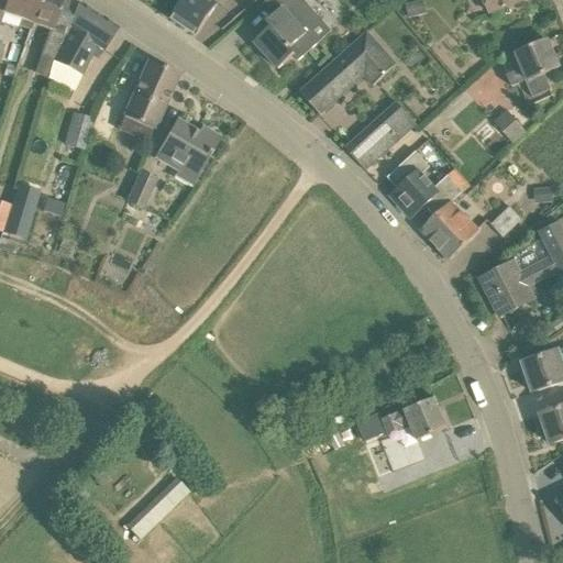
[(0,0),(0,25),(1,22),(20,30),(20,28),(31,32),(33,25),(40,0),(0,0)]
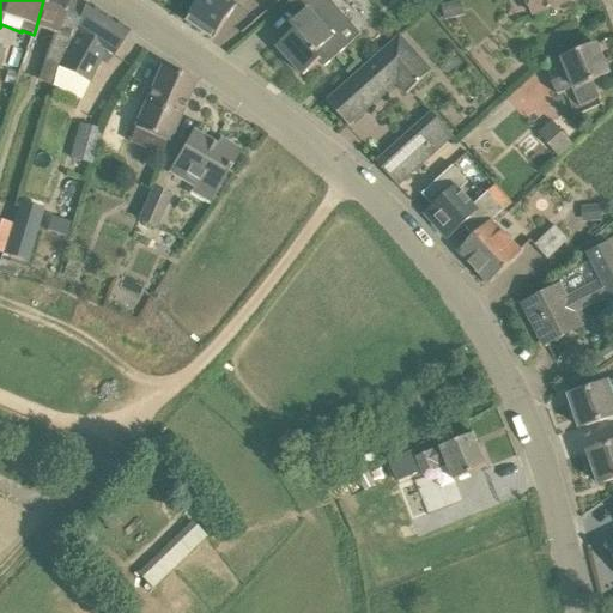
[(50,47),(44,64),(60,68),(86,5),(73,0),(43,0),(36,28),(55,34),(50,47)]
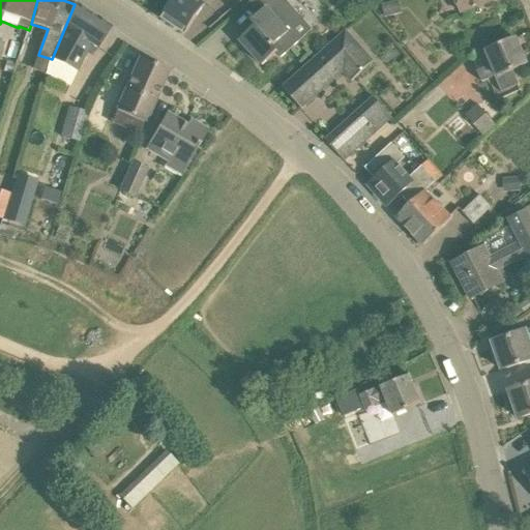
[(201,0),(173,0),(162,18),(185,34),(205,5),(200,1),(201,0)]
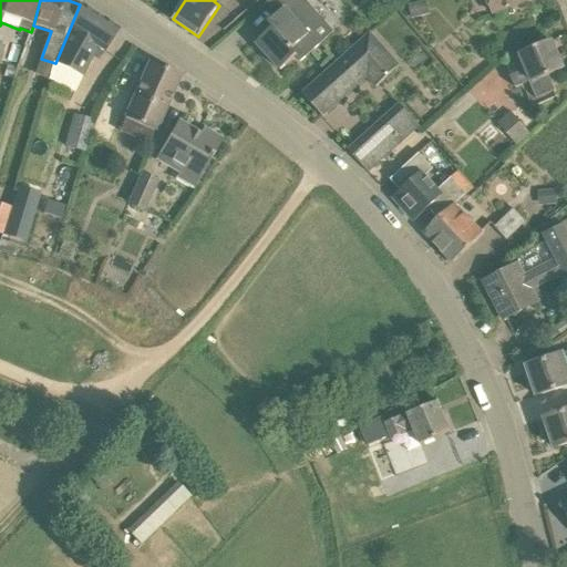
[(306,0),(269,0),(267,2),(279,14),(274,19),(278,24),(274,29),(257,43),(281,71),(296,58),(301,63),(321,44),(311,33),(325,21),(306,1),(306,0)]
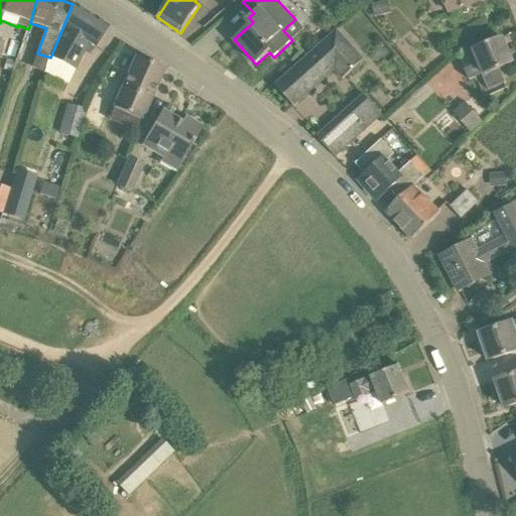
[(442,0),(448,13),(481,0),(442,0)]
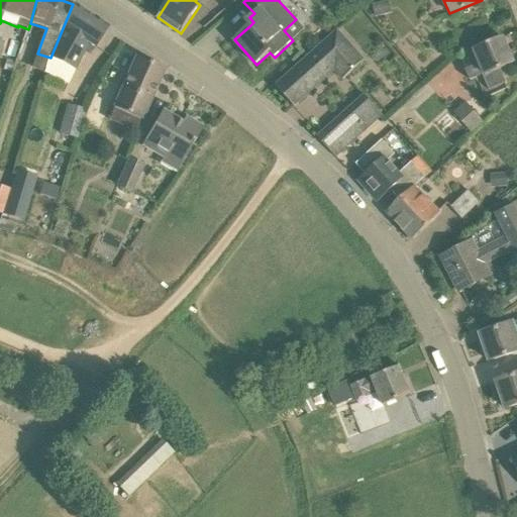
[(376,17),(393,14),(390,1),(373,4),(376,17)]
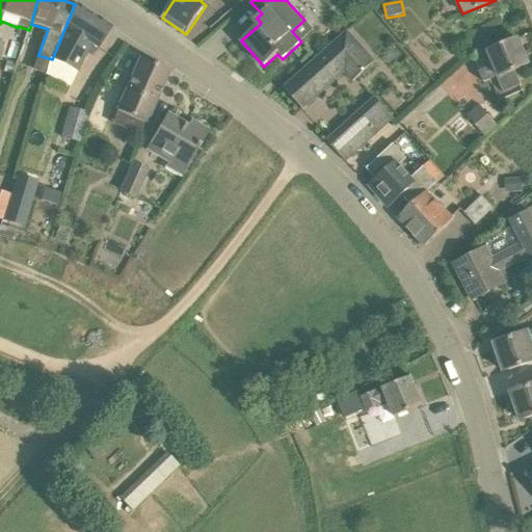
[(86,54),(92,57),(112,28),(75,4),(52,59),(77,73),(86,54)]
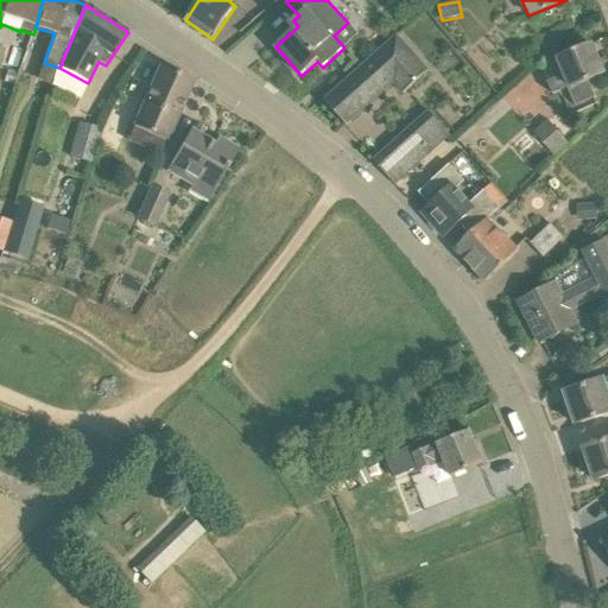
[(431,73),(430,71),(398,36),(323,101),(346,127),(393,83),(405,96),(431,73)]
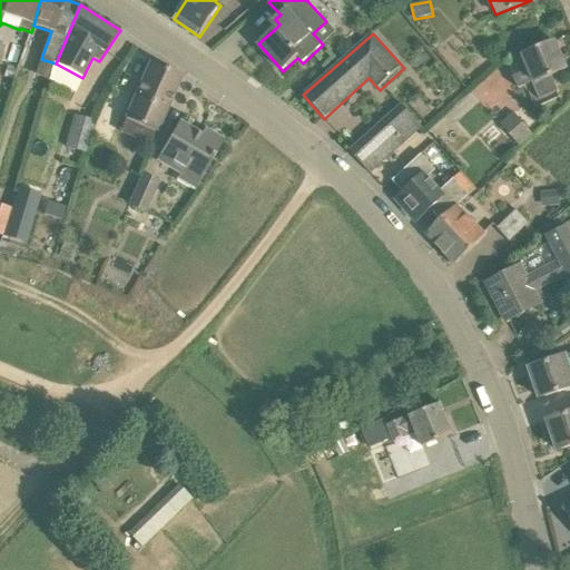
[(554,41),(523,55),(530,70),(513,78),(519,89),(536,82),(536,84),(567,70),(554,41)]
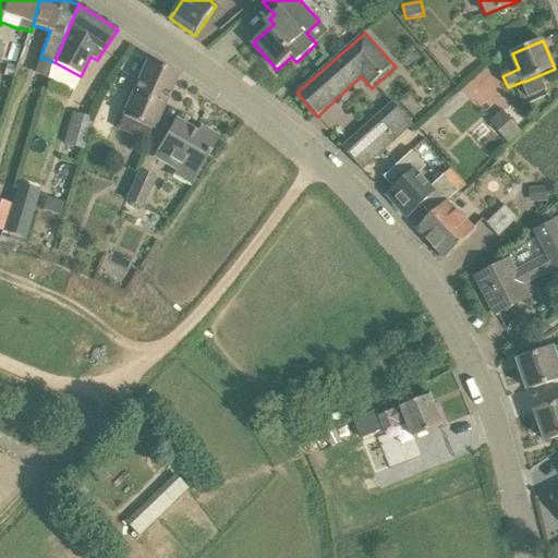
[(147,143),(178,75),(148,61),(118,130),(147,143)]
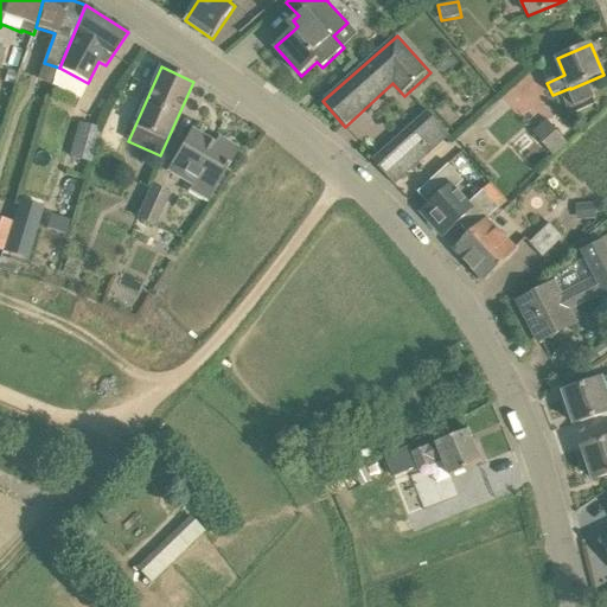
[(4,83),(13,85),(17,74),(6,70),(4,83)]
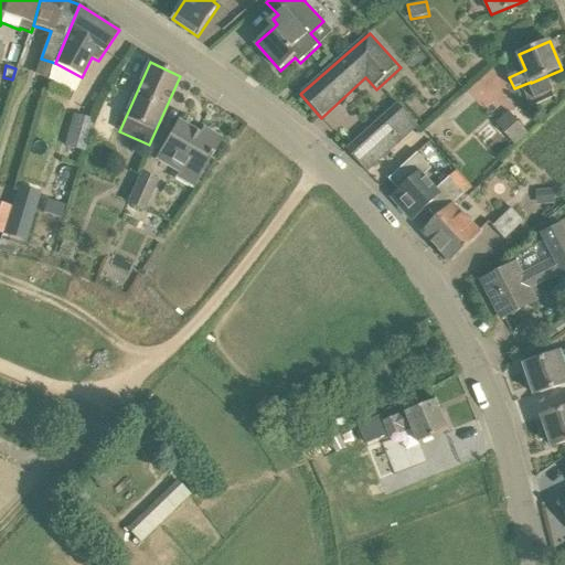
[(511,113),(497,125),(515,145),(529,132),(511,113)]
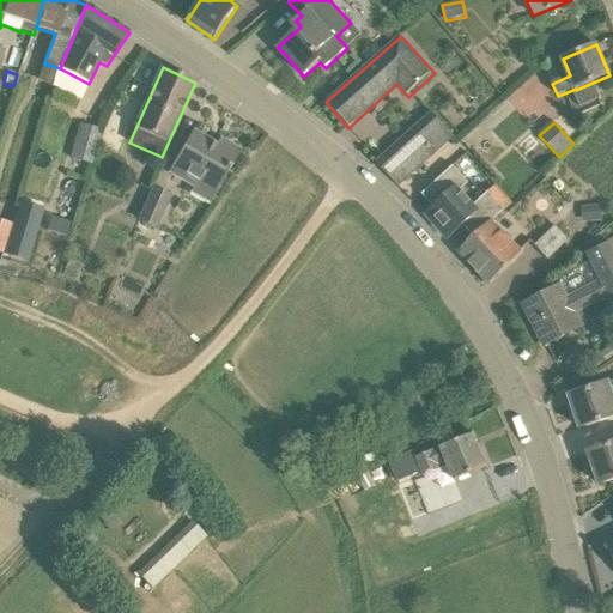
[(103,131),(80,125),(71,159),(93,165),(103,131)]
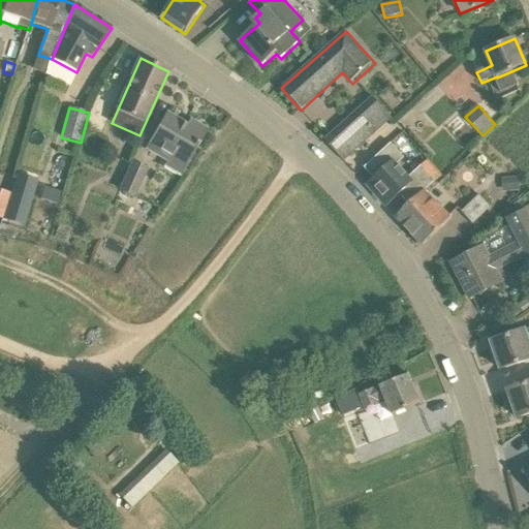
[(378,130),(364,113),(328,144),(330,147),(344,161),(371,137),(378,130)]
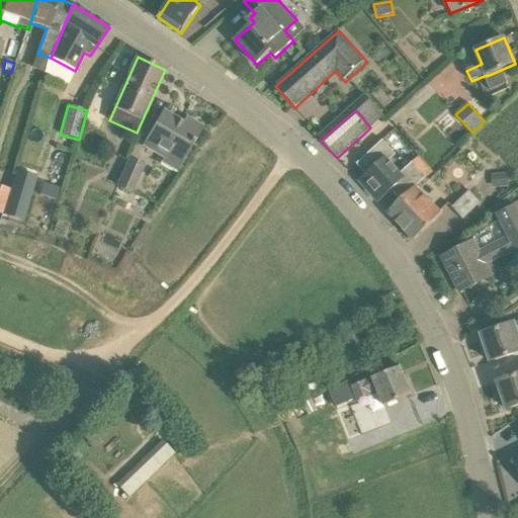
[(202,127),(186,118),(183,124),(163,112),(145,144),(182,165),(184,162),(195,142),(194,142),(202,127)]
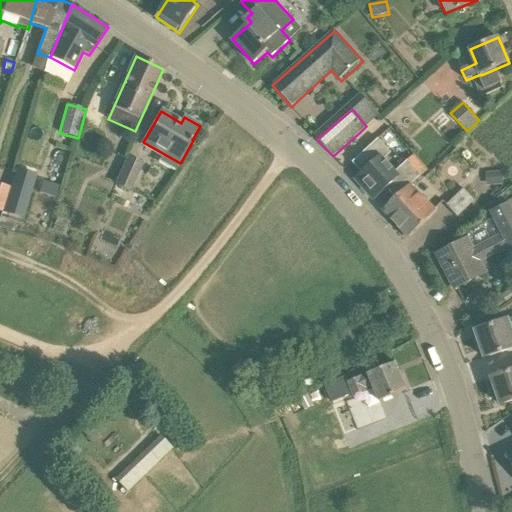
[(388,190),(396,199),(411,185),(411,186),(422,176),(408,161),(396,173),(384,161),(391,154),(378,140),(353,164),(362,174),(355,181),(375,202),(388,190)]
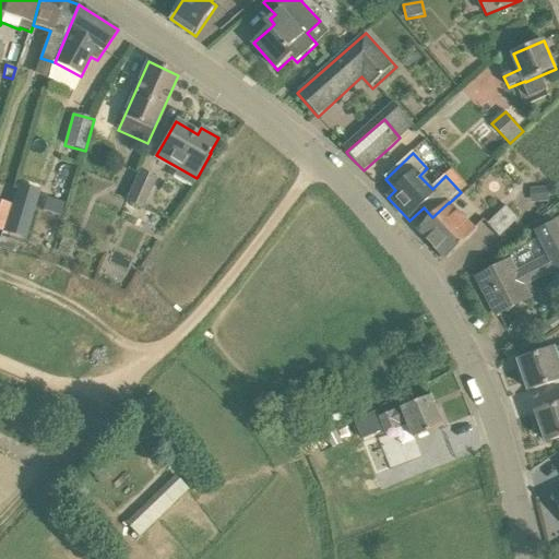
[(156,179),(140,171),(128,201),(143,207),(156,179)]
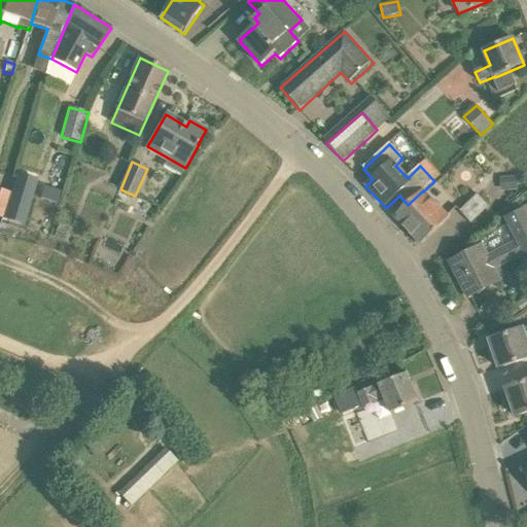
[(16,174),(10,194),(2,218),(19,223),(24,224),(37,180),(16,174)]
